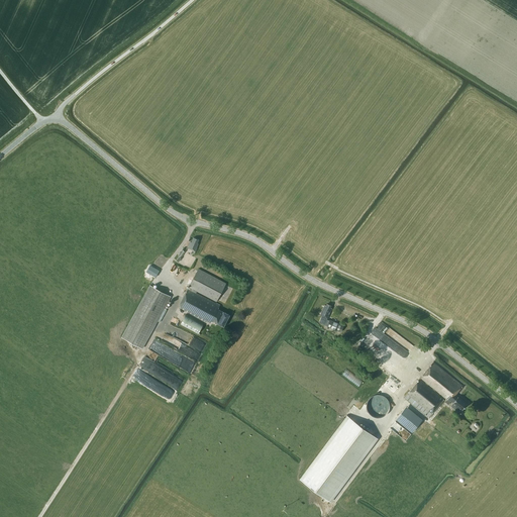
[(188,248),(196,251),(197,248),(196,248),(198,243),(197,243),(199,239),(194,237),(192,242),(191,241),(188,248)]
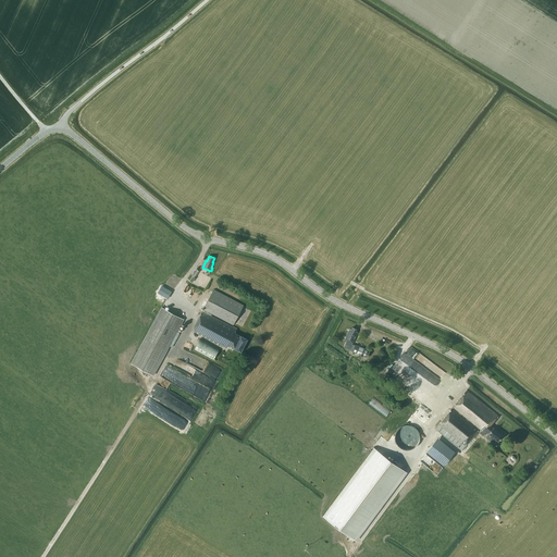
[(212,313),(233,325),(244,306),(213,289),(192,331),(222,347),(223,346),(227,348),(229,345),(234,348),(240,351),(247,339),(240,336),(235,333),(237,329),(211,316),(212,313)]
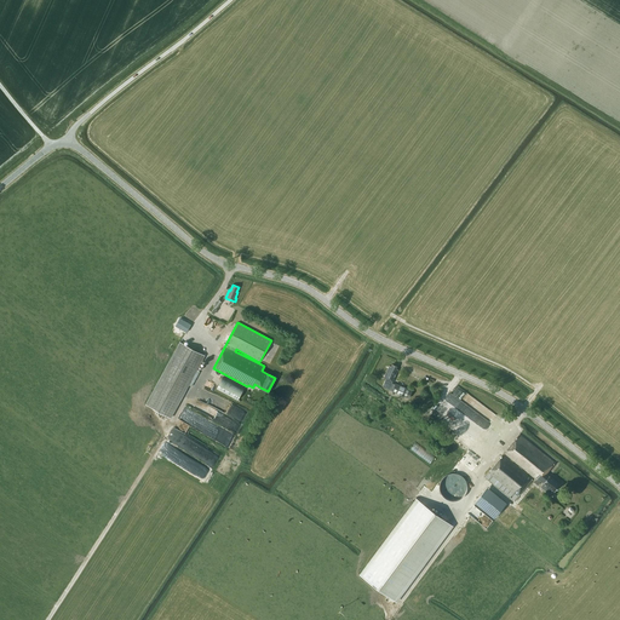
[(205,355),(179,342),(172,357),(147,405),(171,418),(205,355)]
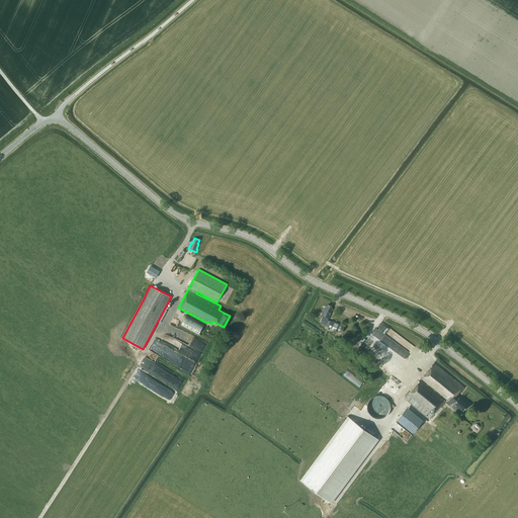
[(327,320),(328,319),(333,309),(331,309),(332,307),(328,305),(327,307),(325,306),(321,316),(322,317),(320,323),(328,326),(330,322),(330,321),(327,320)]
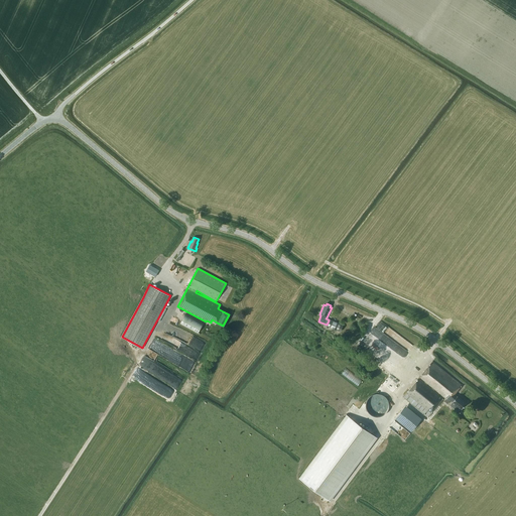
[(179,324),(198,334),(204,324),(185,313),(179,324)]
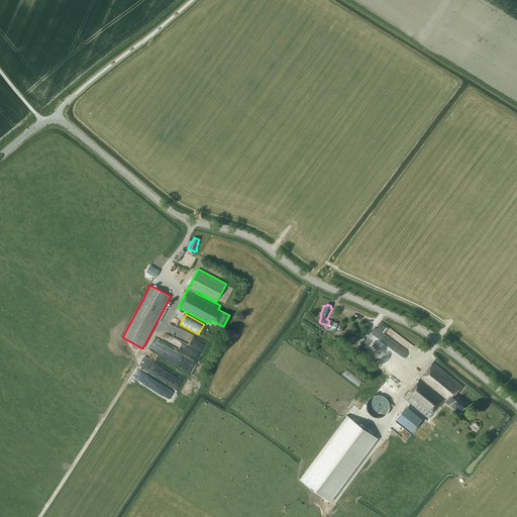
[(327,326),(341,332),(343,326),(329,320),(329,321),(327,325),(327,326)]
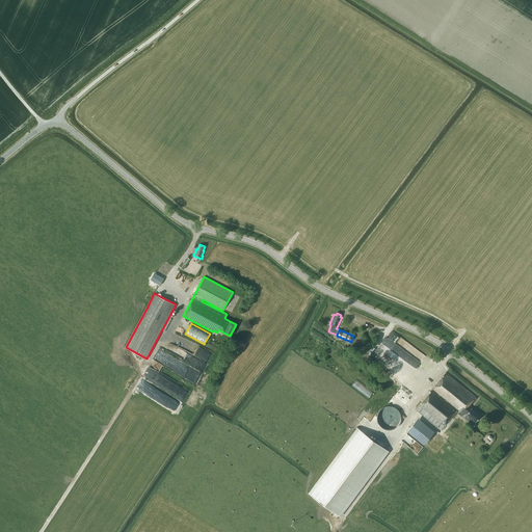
[(430,391),(416,408),(442,429),(457,409),(459,411),(458,414),(461,417),(464,413),(467,415),(463,418),(473,425),(480,416),(469,406),(476,397),(469,391),(446,372),(430,391)]
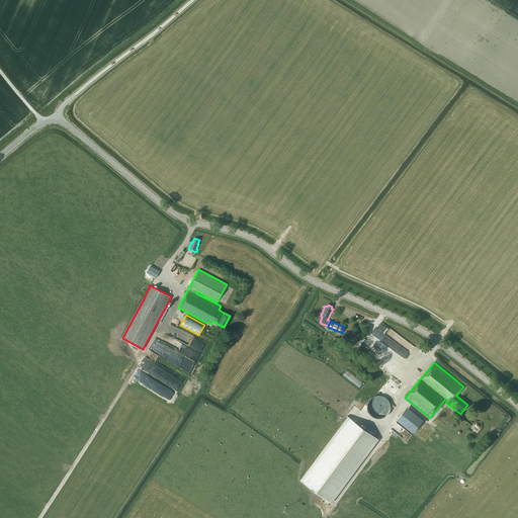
[(349,369),(344,374),(359,387),(364,382),(349,369)]
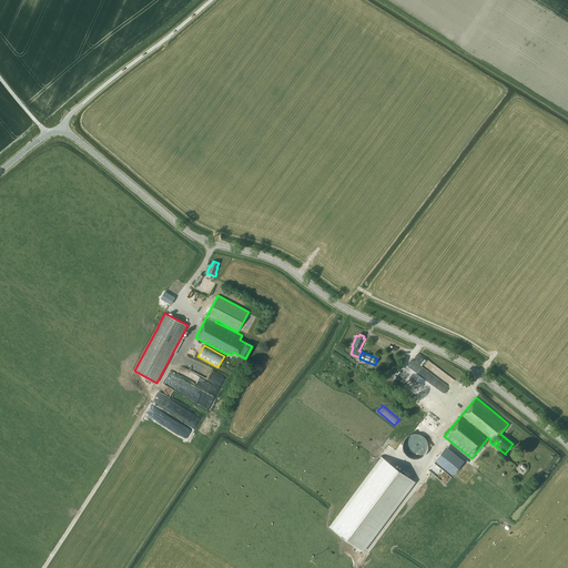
[(181,407),(175,415),(190,424),(191,422),(192,423),(196,426),(200,422),(191,416),(192,415),(181,407)]
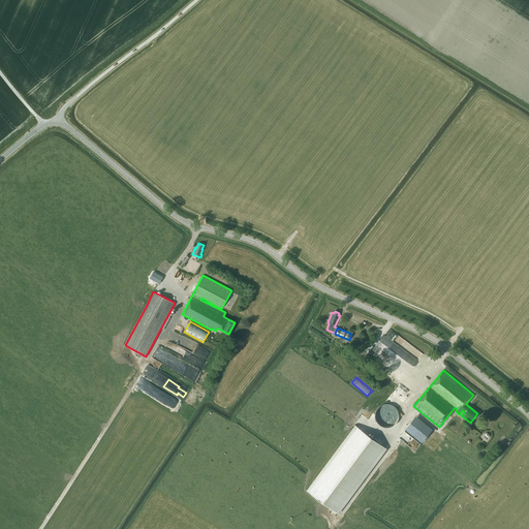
[(405,403),(413,391),(402,383),(394,395),(405,403)]
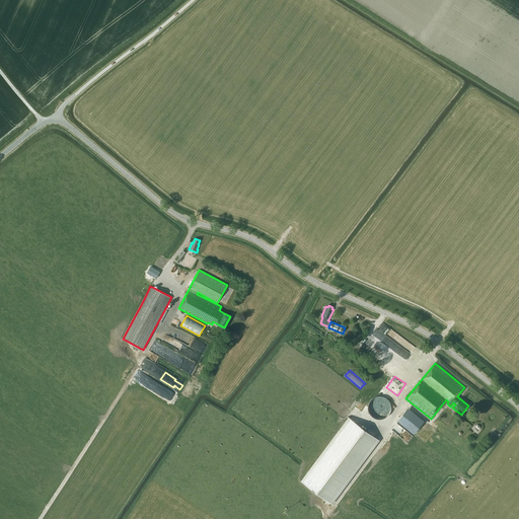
[(380,395),(379,395),(378,395),(377,396),(376,396),(375,396),(374,397),(373,397),(373,398),(372,398),(371,399),(370,400),(369,401),(369,402),(368,403),(368,404),(368,405),(368,406),(368,408),(368,409),(368,410),(368,411),(368,412),(369,413),(369,414),(370,415),(370,416),(371,416),(372,417),(373,418),(374,419),(375,419),(376,419),(377,419),(378,420),(379,420),(380,420),(381,419),(382,419),(383,419),(384,419),(385,418),(386,418),(387,417),(387,416),(388,416),(389,415),(389,414),(390,413),(390,412),(390,411),(391,410),(391,409),(391,408),(391,406),(391,405),(390,404),(390,403),(390,402),(389,401),(389,400),(388,400),(387,399),(387,398),(386,398),(385,397),(384,397),(383,396),(382,396),(381,396),(380,395)]
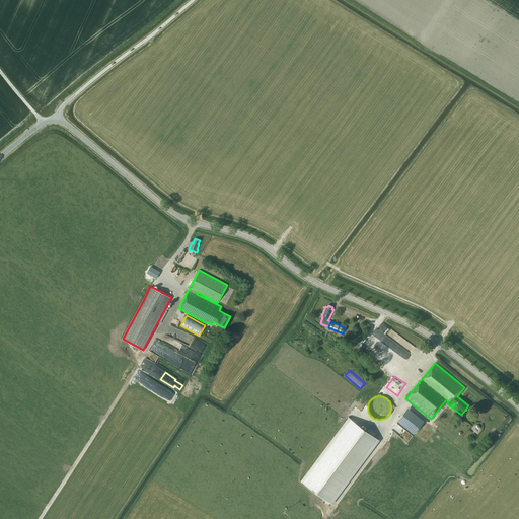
[(410,408),(399,420),(416,434),(427,422),(410,408)]
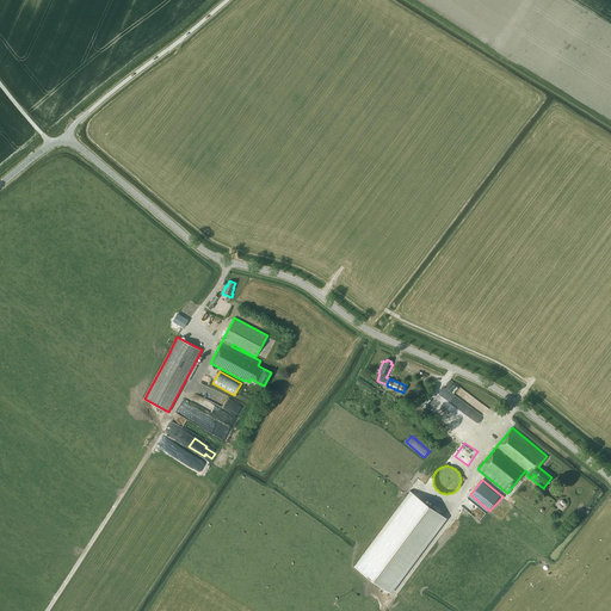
[(446,518),(409,491),(353,566),(390,593),(446,518)]
